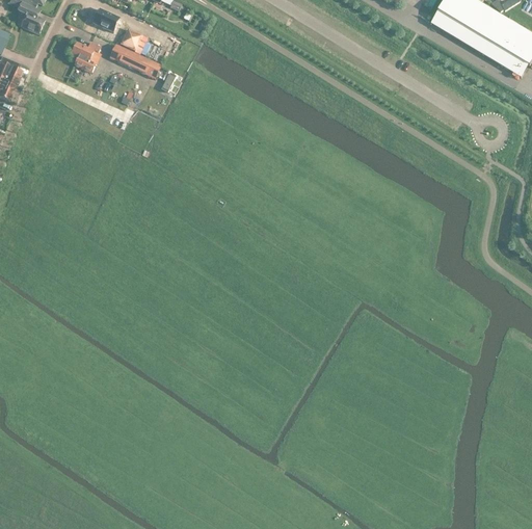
[(531,31),(478,0),(443,0),(430,22),(441,28),(521,76),(531,57),(531,31)]
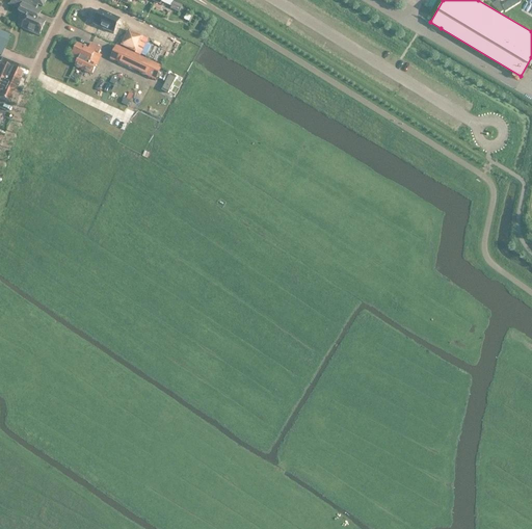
[(35,7),(22,1),(19,9),(27,14),(22,25),(38,33),(46,19),(33,14),(35,7)]
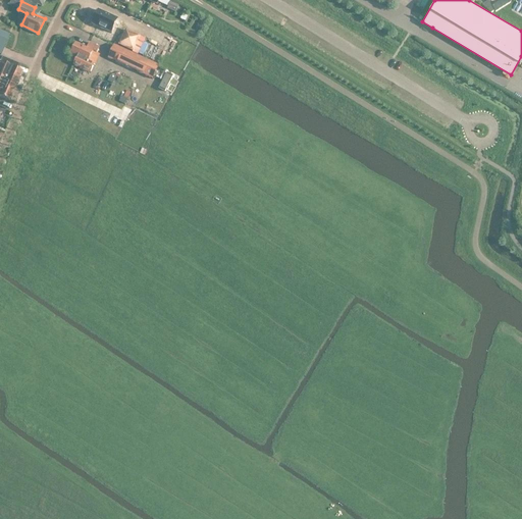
[(511,17),(521,9),(521,4),(521,3),(508,12),(511,17)]
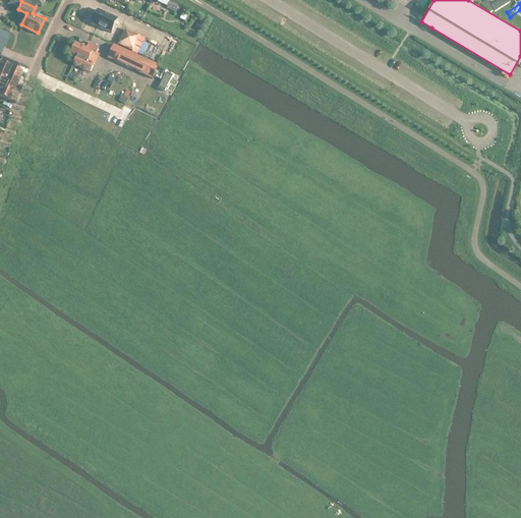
[(98,7),(91,20),(111,31),(117,16),(98,7)]
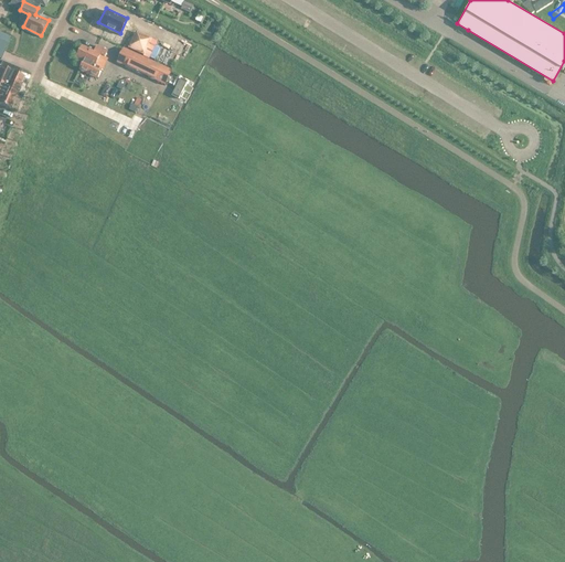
[(0,55),(1,56),(10,36),(0,32),(0,55)]
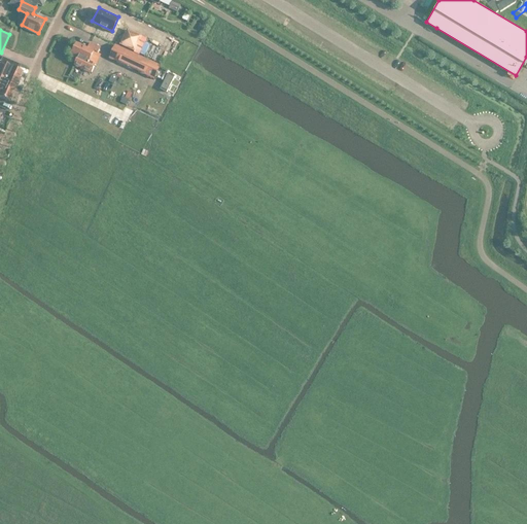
[(94,48),(98,50),(101,44),(91,40),(88,45),(77,40),(71,51),(77,55),(74,62),(91,70),(94,63),(89,60),(94,48)]
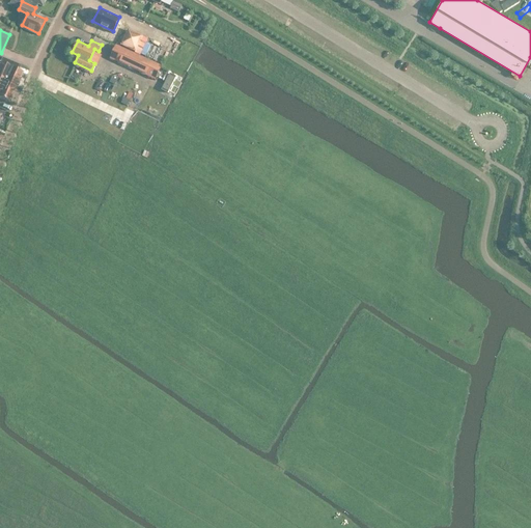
[(116,43),(110,56),(138,70),(155,78),(161,64),(145,57),(116,43)]
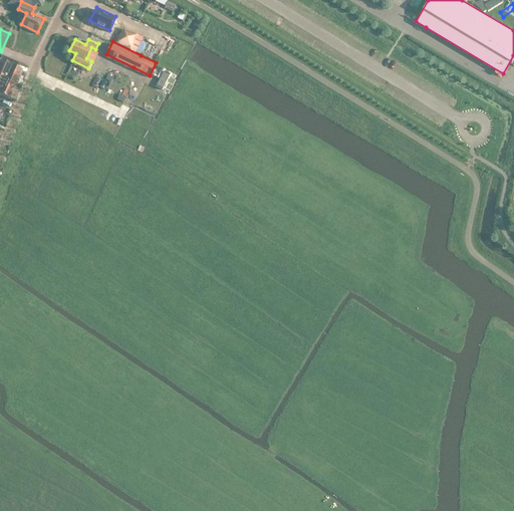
[(0,55),(0,75),(15,82),(21,68),(16,66),(18,61),(1,53),(0,55)]
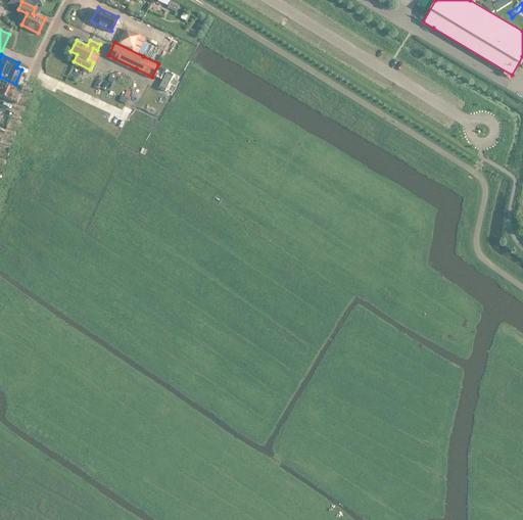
[(0,77),(0,94),(9,98),(15,84),(0,77)]
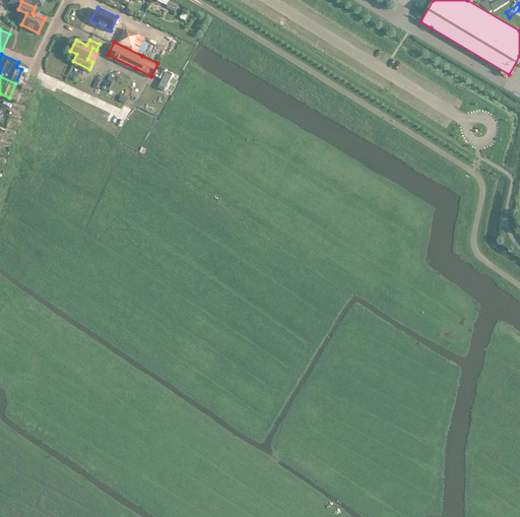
[(121,92),(118,99),(124,101),(126,95),(122,93),(121,92)]
